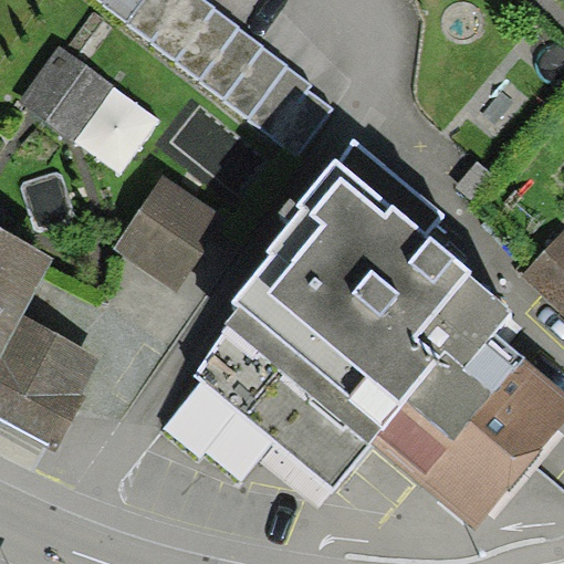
[(312,83),(205,0),(95,0),(298,156),(334,108),(307,89),(312,83)]
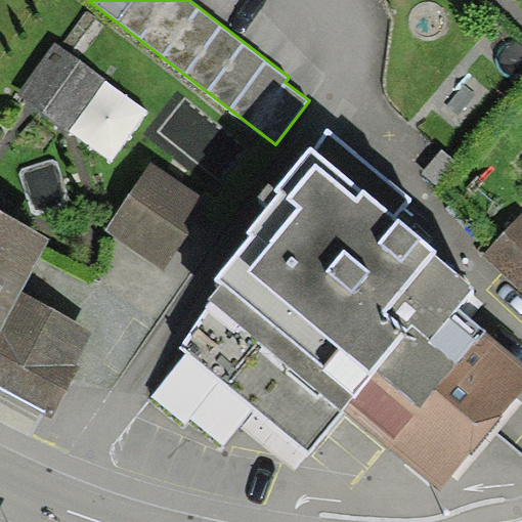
[(64,132),(104,77),(54,41),(14,95),(64,132)]
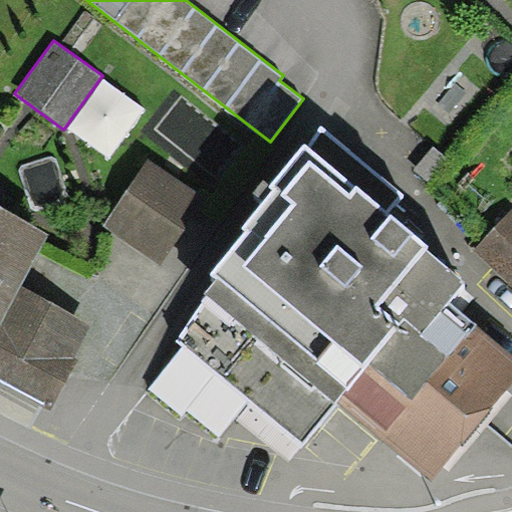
[(400,192),(319,124),(269,184),(274,187),(241,226),(245,229),(209,273),(217,279),(205,293),(209,296),(174,336),(300,444),(336,402),(428,480),(511,379),(511,355),(447,301),(463,282),(425,250),(428,245),(386,209),(400,192)]
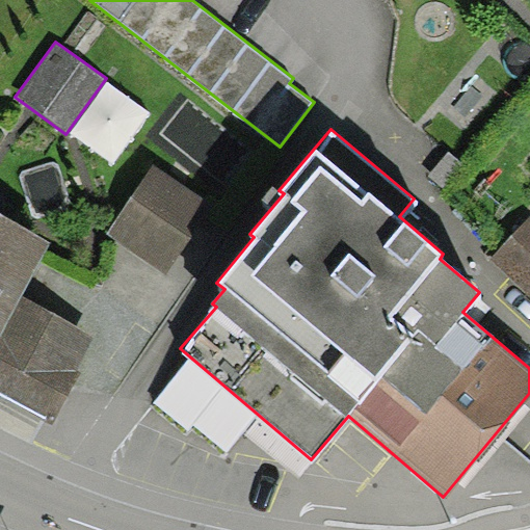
[(460,161),(448,151),(429,171),(442,183),(460,161)]
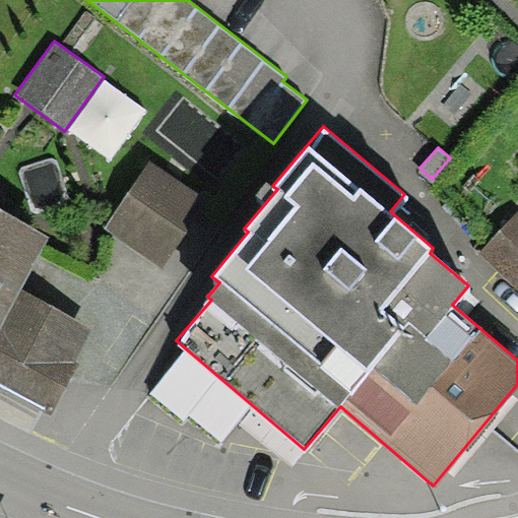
[(102,225),(163,267),(208,201),(148,159),(102,225)]
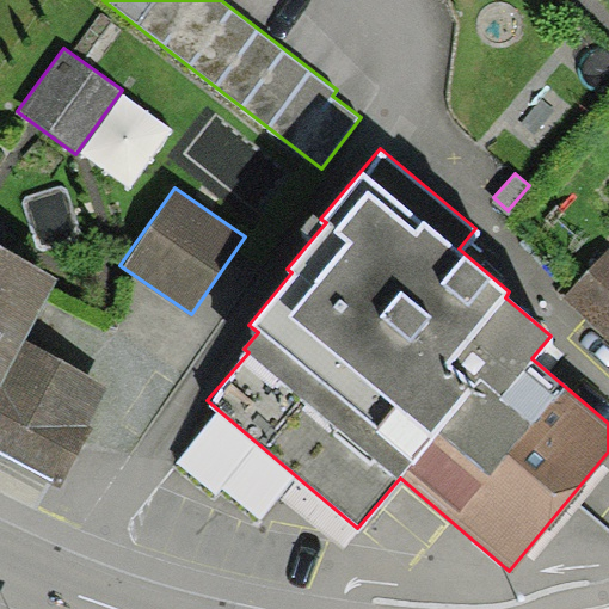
[(559,297),(608,343),(608,246),(607,245),(559,297)]
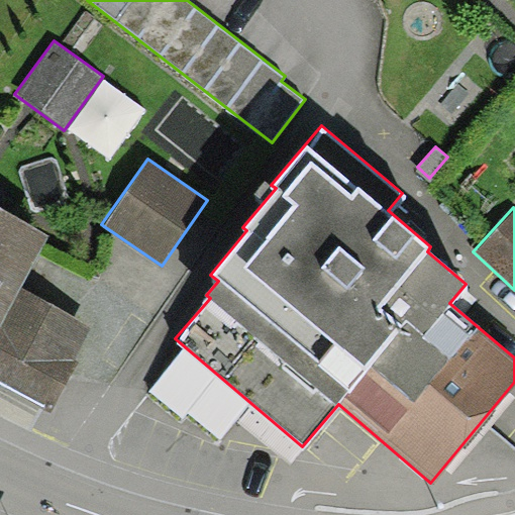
[(0,379),(45,403),(89,321),(20,285),(47,233),(0,208),(0,379)]
